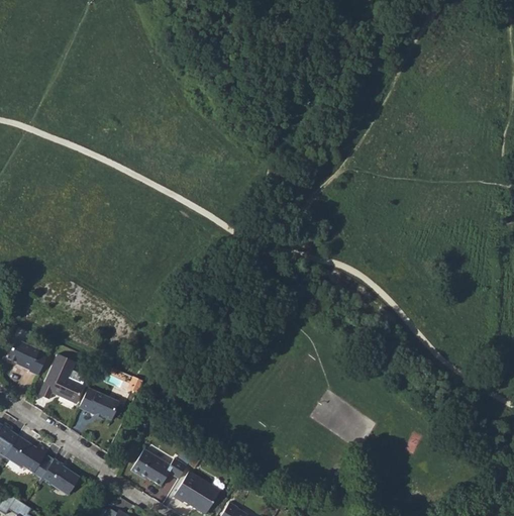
[(29,370),(37,375),(46,354),(36,349),(38,347),(17,338),(9,355),(23,363),(22,365),(30,369),(29,370)]
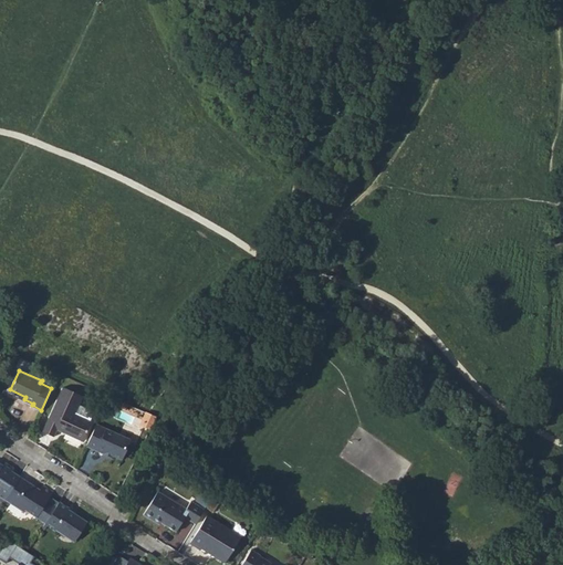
[(64,386),(43,431),(53,436),(56,428),(81,440),(92,419),(76,411),(81,400),(83,395),(64,386)]
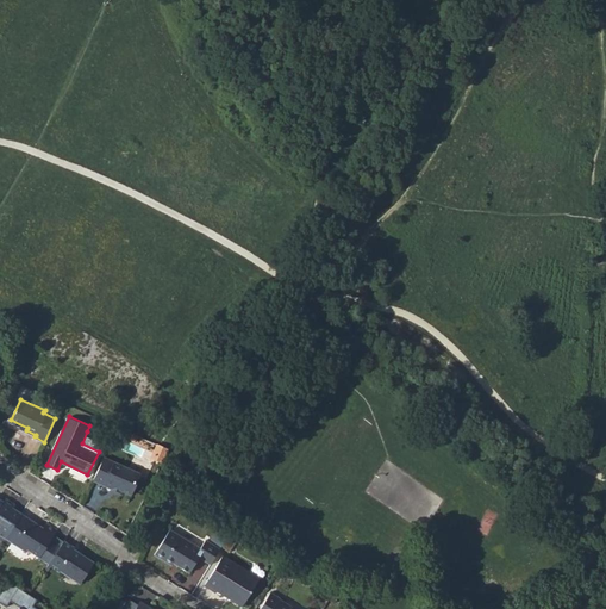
[(82,443),(99,452),(104,441),(87,432),(82,443)]
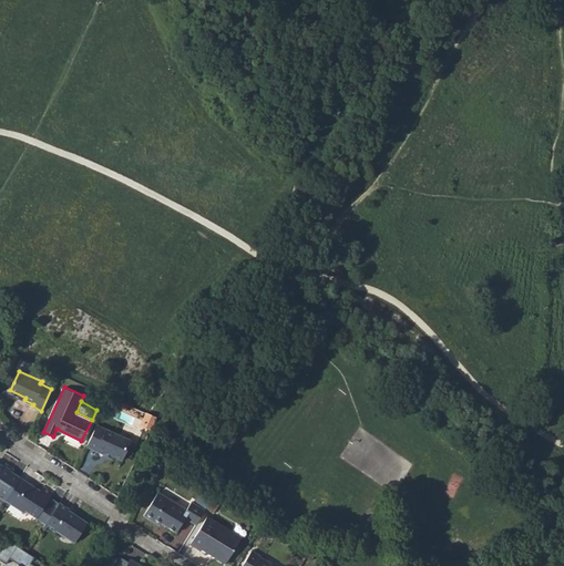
[(136,425),(147,432),(153,421),(142,414),(136,425)]
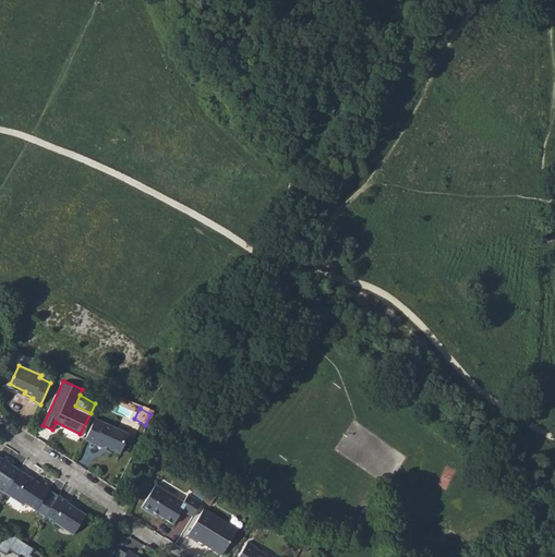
[(130,434),(95,415),(85,437),(101,446),(103,444),(119,452),(130,434)]
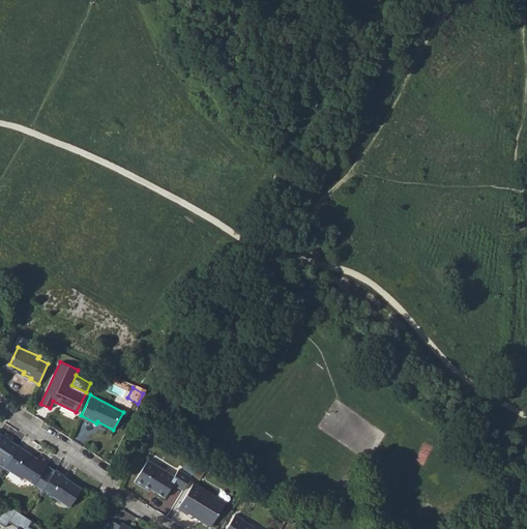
[(0,464),(5,468),(20,446),(11,441),(13,438),(8,435),(6,437),(0,433),(0,457),(0,464)]
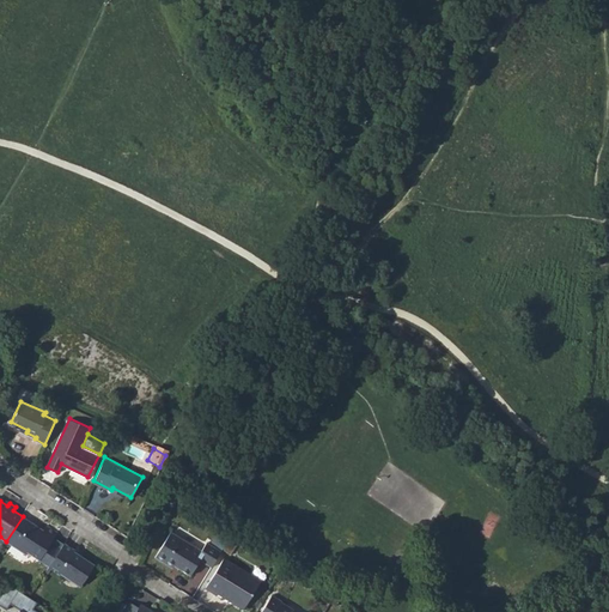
[(42,529),(23,516),(6,541),(24,553),(26,552),(40,561),(56,534),(44,526),(42,529)]
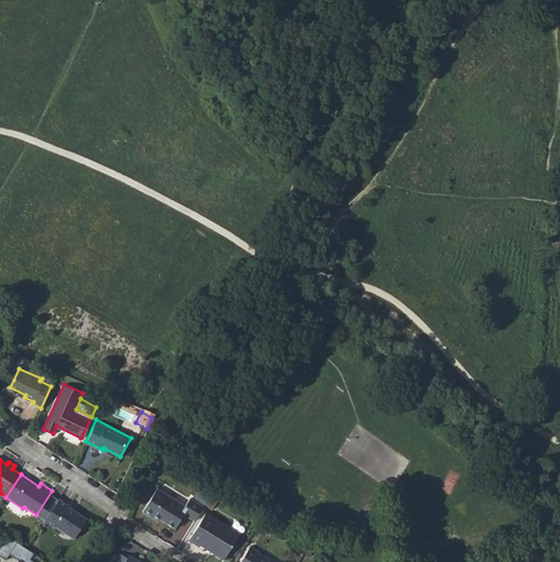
[(180,516),(193,522),(205,504),(208,498),(198,493),(191,503),(187,499),(183,507),(154,489),(139,513),(154,522),(156,519),(172,529),(180,516)]
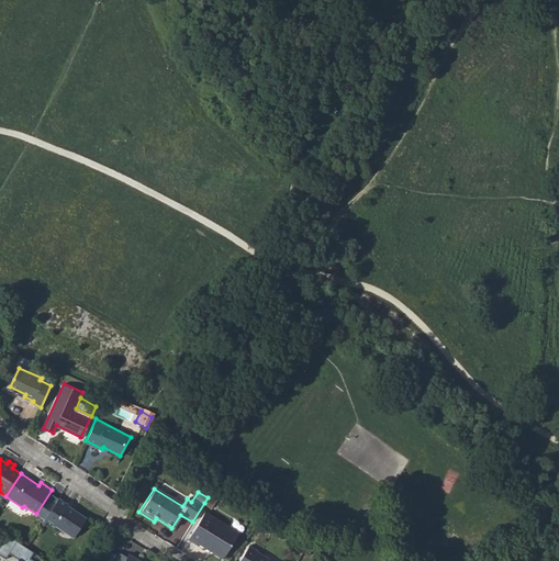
[(68,504),(58,497),(40,526),(51,533),(52,530),(69,541),(85,519),(66,506),(68,504)]
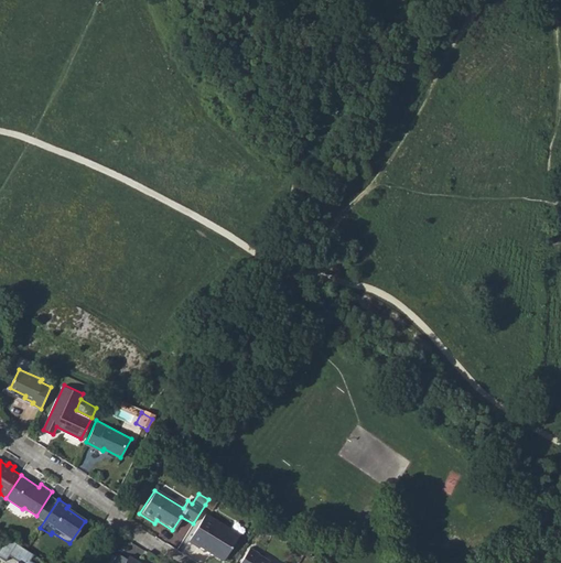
[(214,502),(208,499),(205,505),(209,508),(214,502)]
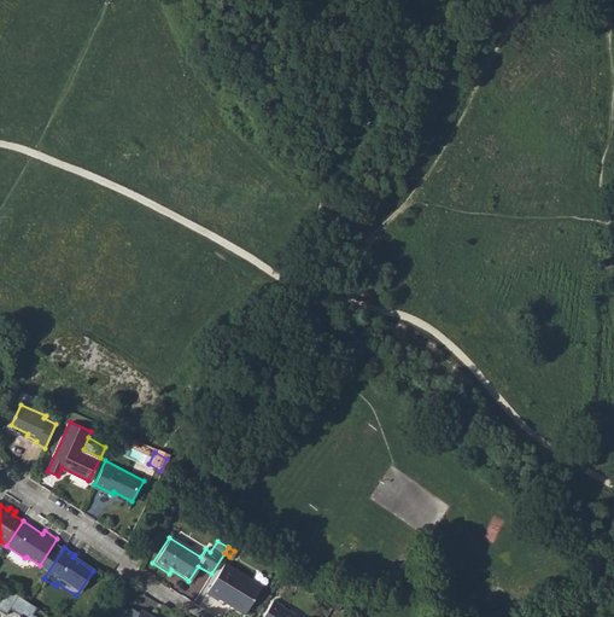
[(257,586),(222,564),(203,593),(215,600),(216,598),(240,613),(257,586)]
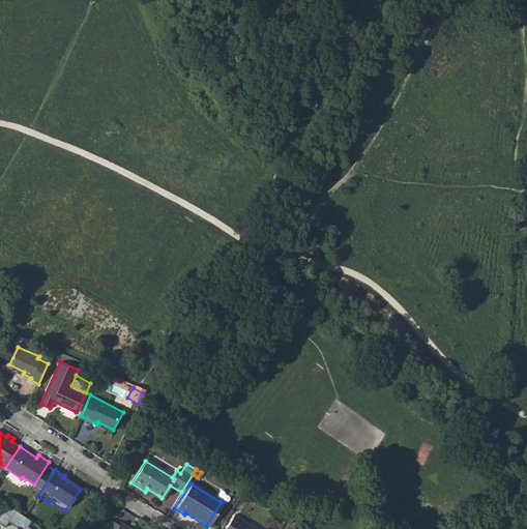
[(5,524),(15,509),(6,504),(0,513),(0,521),(5,524)]
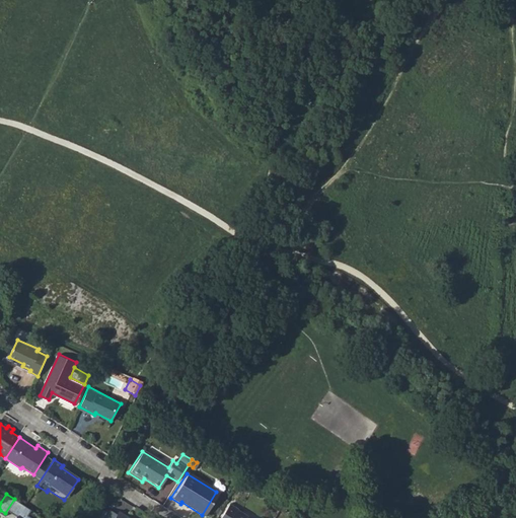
[(247,517),(249,517),(238,511),(240,509),(231,504),(222,517),(247,517)]
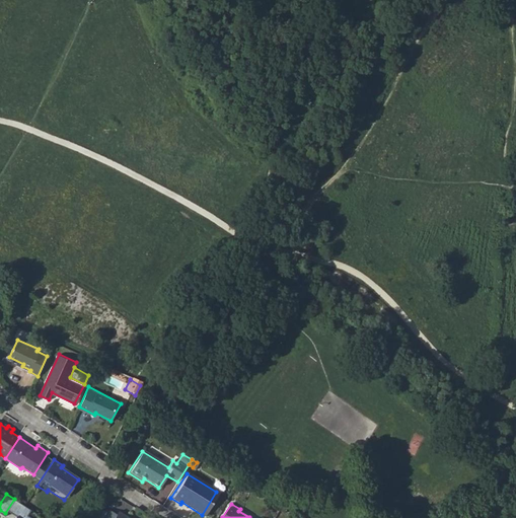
[(129,517),(117,511),(115,513),(108,509),(102,517),(129,517)]
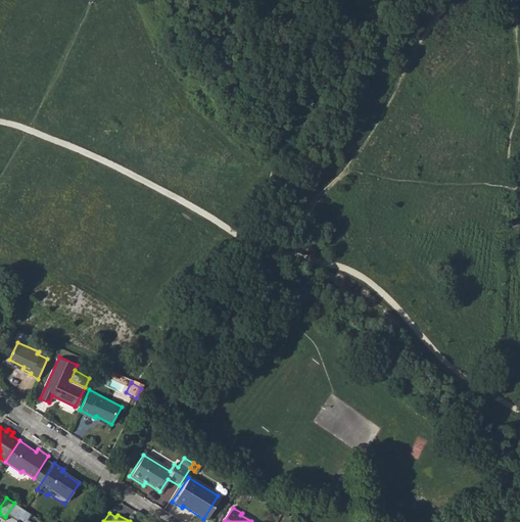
All buildings are outlined.
